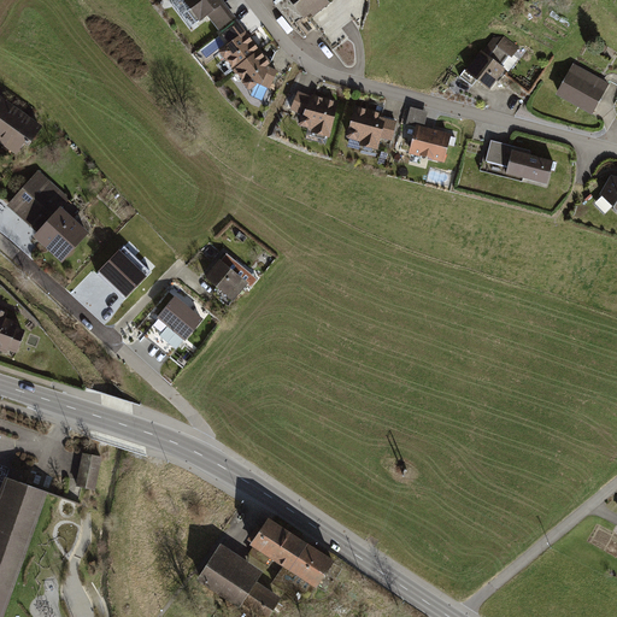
[(235,17),(222,0),(183,0),(199,22),(207,17),(217,30),(235,17)]
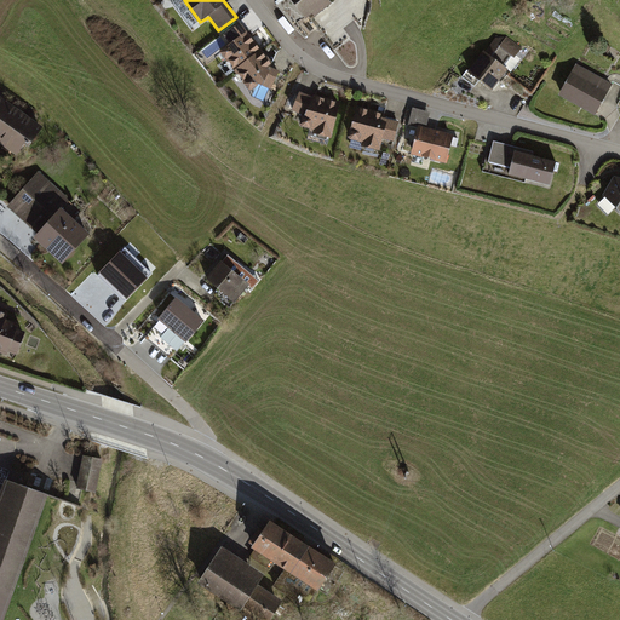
[(286,0),(305,23),(329,4),(326,0),(286,0)]
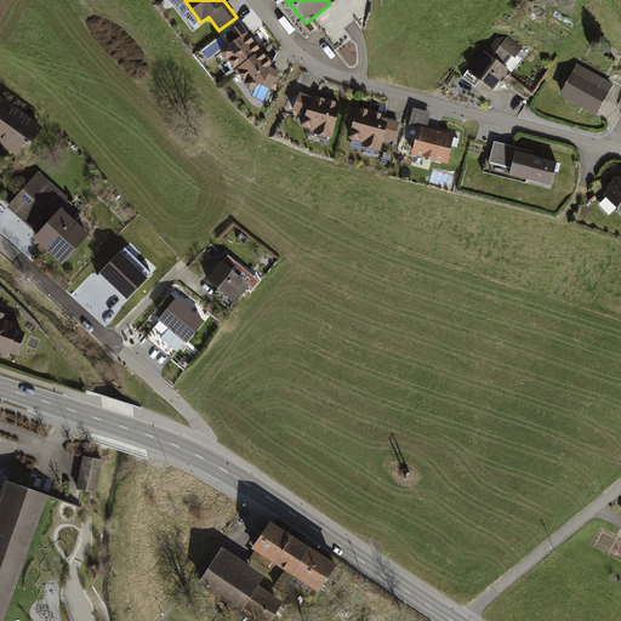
[(217,52),(232,72),(261,50),(239,23),(223,35),(228,44),(217,52)]
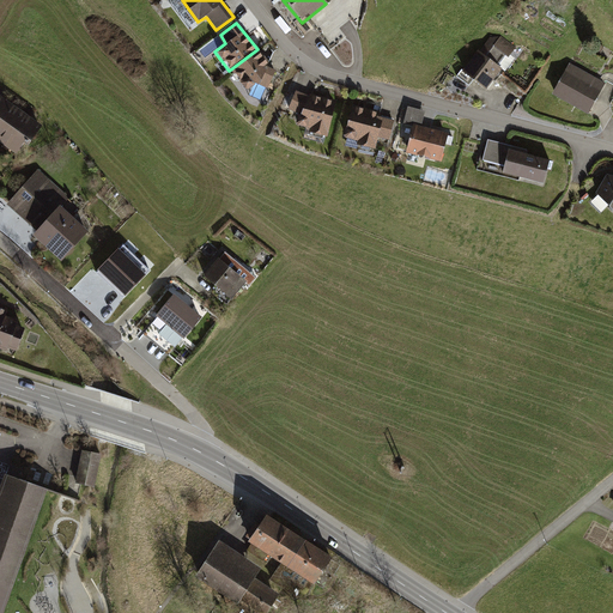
[(509,59),(487,41),(461,72),(483,90),(509,59)]
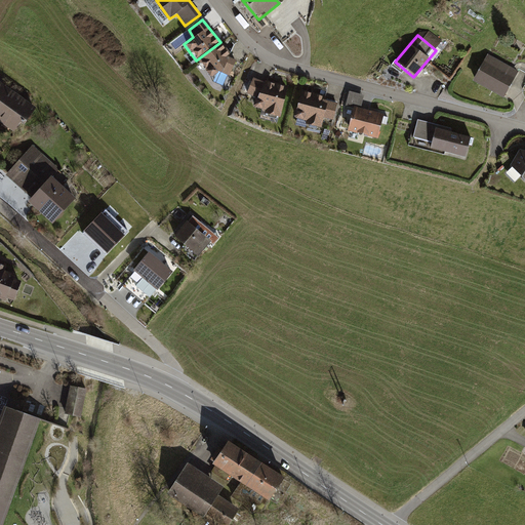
[(228,52),(220,42),(196,61),(211,78),(219,74),(229,77),(236,59),(228,57),(228,52)]
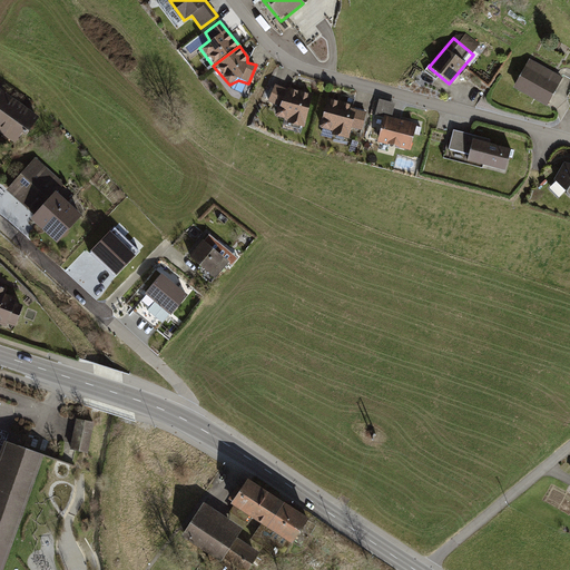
[(562,77),(528,59),(511,89),(546,107),(562,77)]
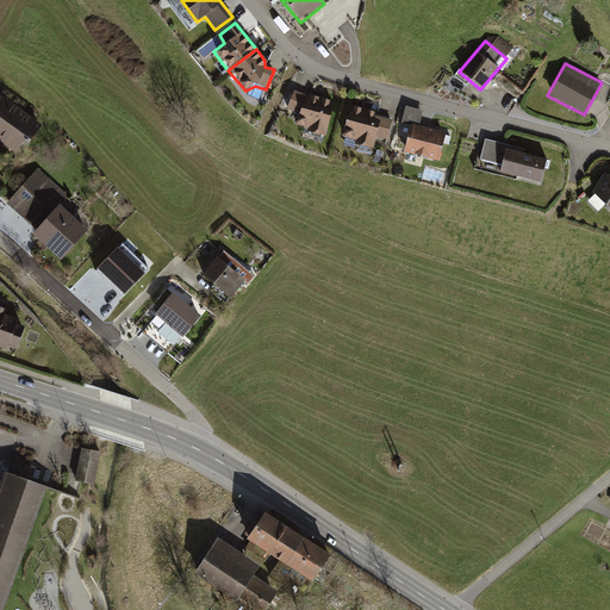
[(305,97),(292,91),(284,110),(297,114),(292,126),(304,129),(303,131),(324,137),(332,100),(306,93),(305,97)]
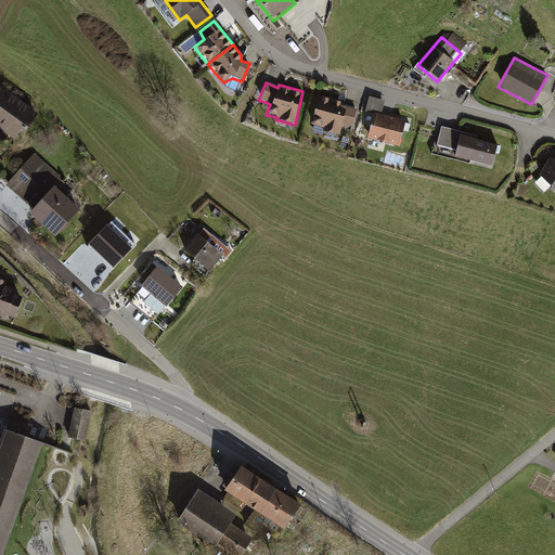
[(39,115),(0,86),(0,131),(12,141),(21,130),(25,133),(39,115)]
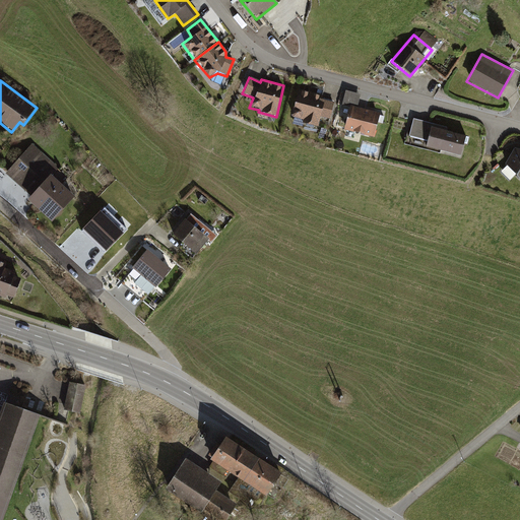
[(312,91),(297,88),(290,117),(302,120),(301,123),(317,127),(319,117),(330,119),(334,102),(321,99),(323,89),(313,87),(312,91)]
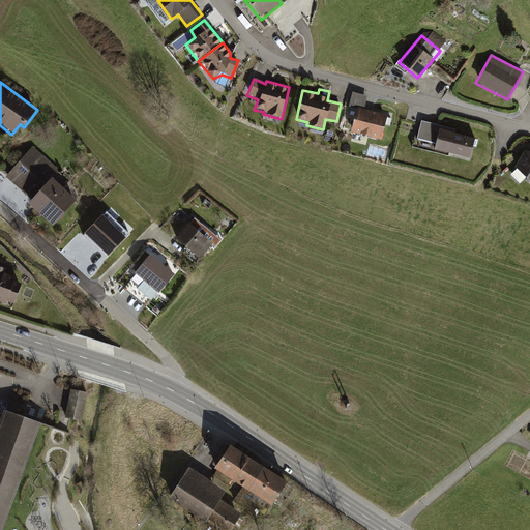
[(356,108),(362,110),(366,96),(351,92),(347,108),(355,110),(356,108)]
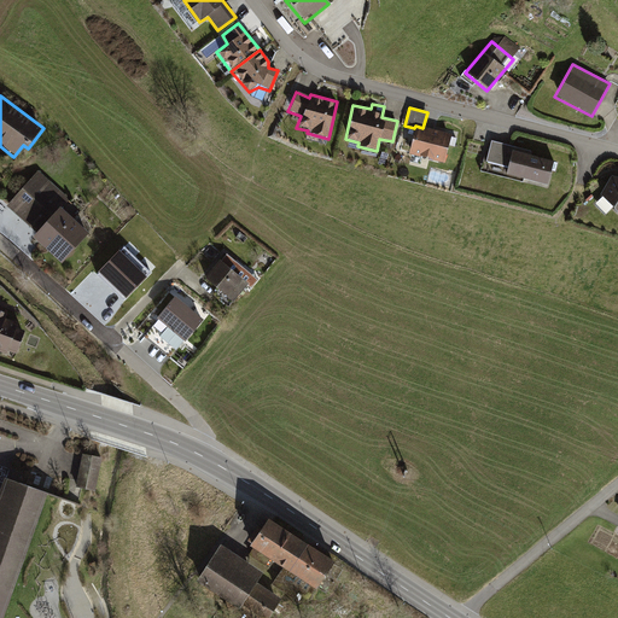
[(415,126),(414,128),(407,155),(443,164),(450,134),(423,128),(415,126)]
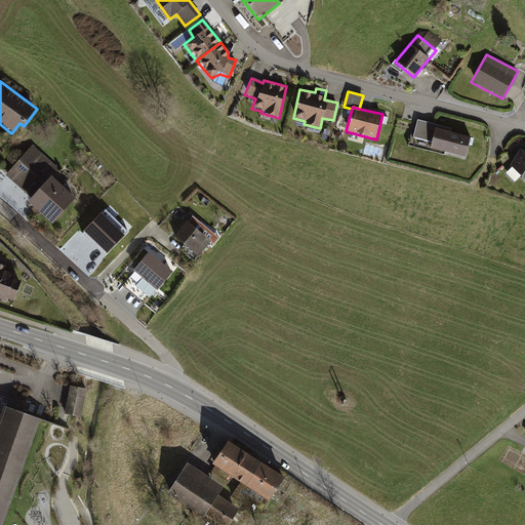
[(450,129),(416,121),(410,147),(443,155),(443,153),(465,159),(470,138),(449,132),(450,129)]
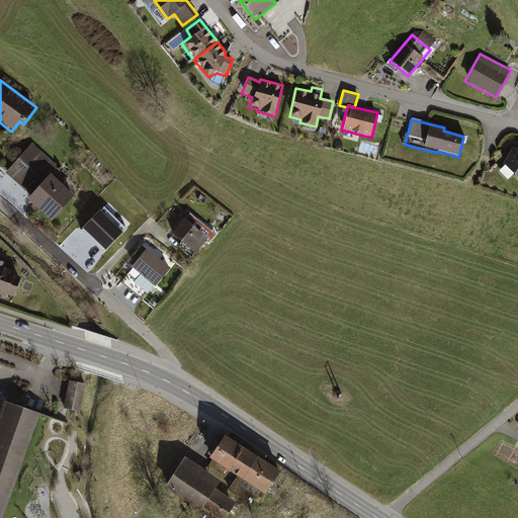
[(58,166),(30,144),(4,173),(30,196),(50,175),(58,166)]
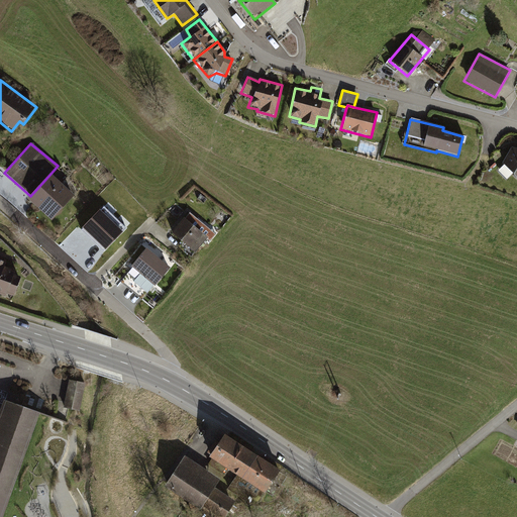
[(516,149),(511,147),(501,164),(514,178),(516,179),(516,149)]
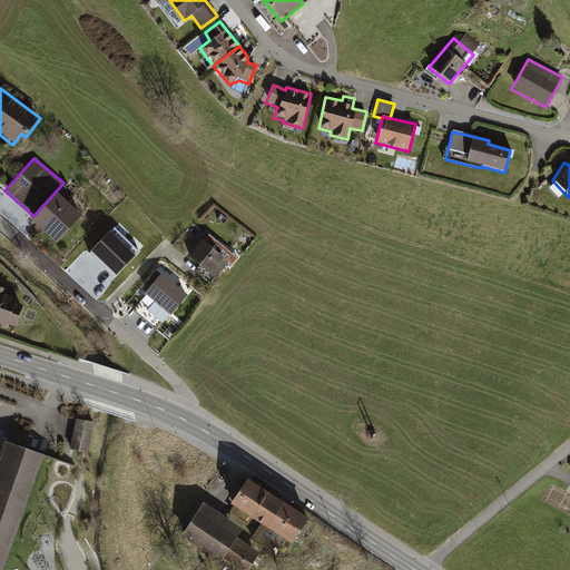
[(81,216),(55,193),(33,216),(30,220),(56,244),(81,216)]
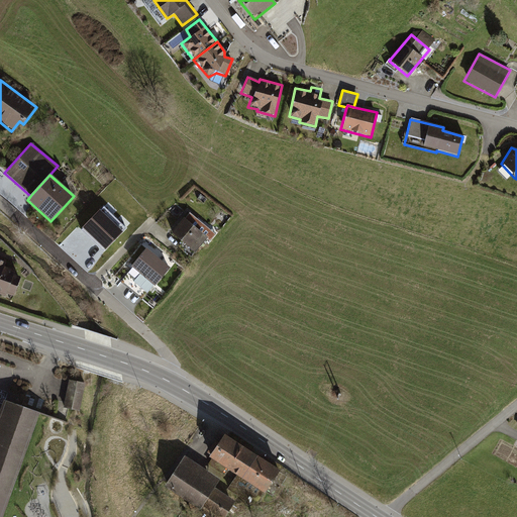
[(124,230),(101,209),(84,227),(107,248),(124,230)]
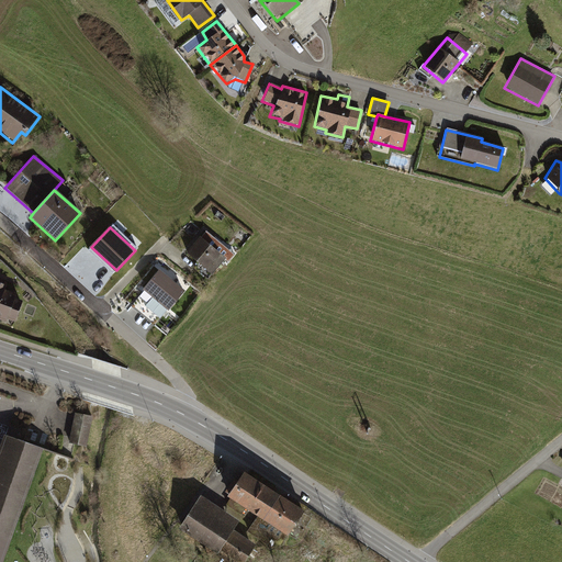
[(224,258),(198,237),(183,256),(210,276),(224,258)]
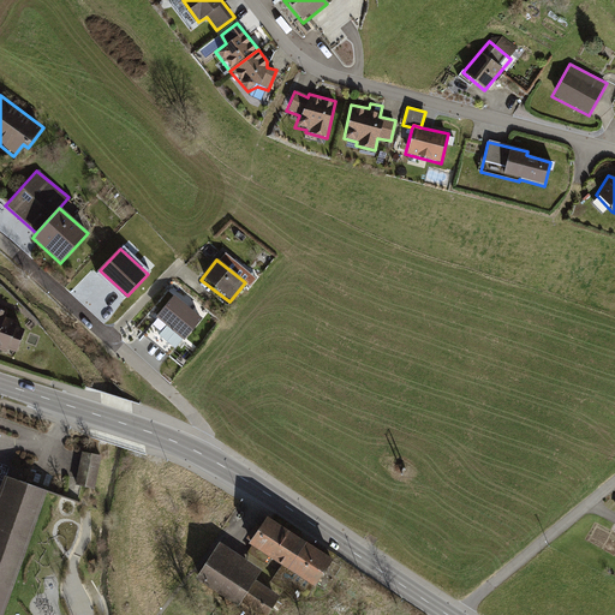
[(203,318),(174,294),(156,317),(184,341),(203,318)]
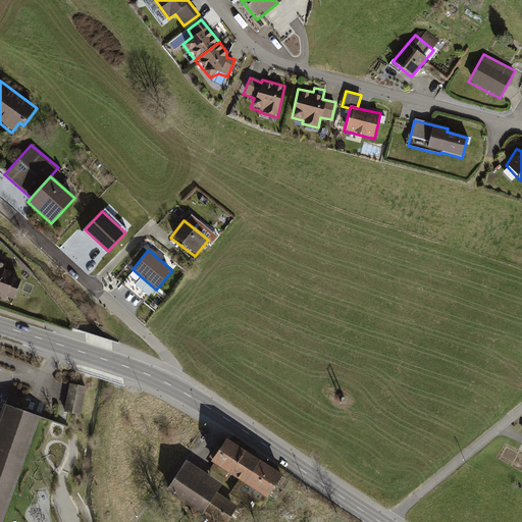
[(0,299),(5,301),(6,298),(13,300),(20,280),(13,278),(14,273),(4,270),(5,265),(0,262),(0,299)]
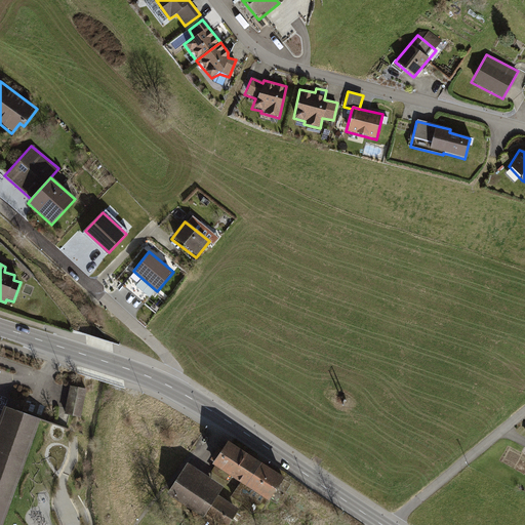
[(88,390),(72,386),(66,414),(82,417),(88,390)]
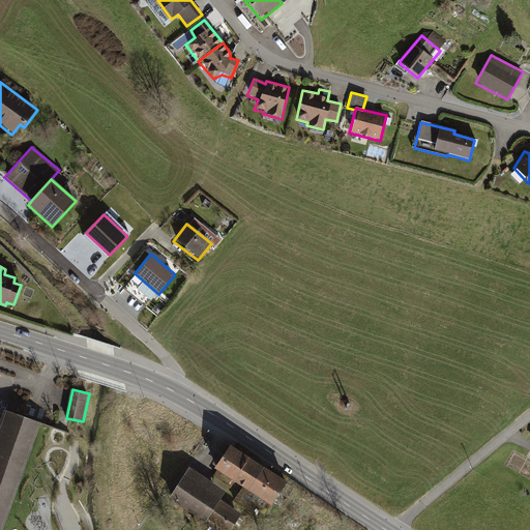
[(0,529),(2,529),(43,422),(6,410),(0,428),(0,529)]
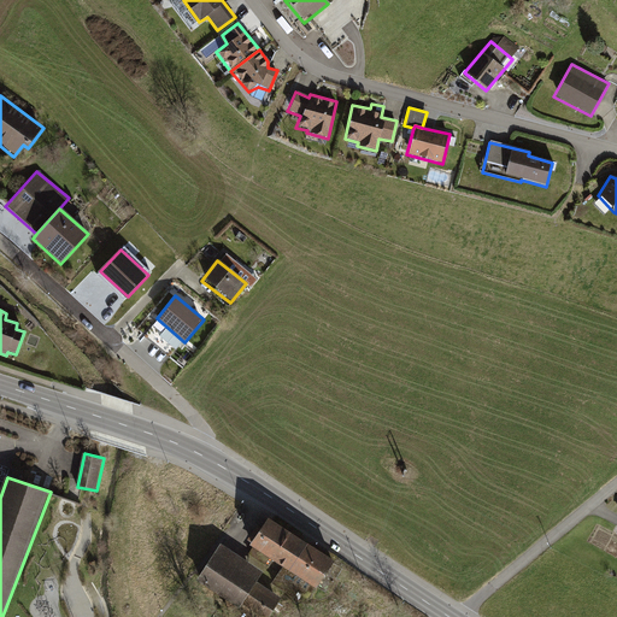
[(334,563),(268,519),(248,548),(250,551),(266,560),(278,569),(311,589),(315,592),(334,563)]
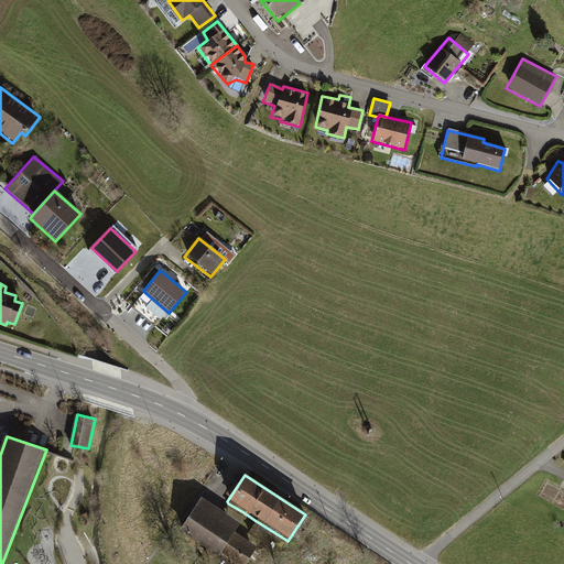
[(238,524),(199,498),(176,532),(215,557),(224,545),(232,532),(238,524)]
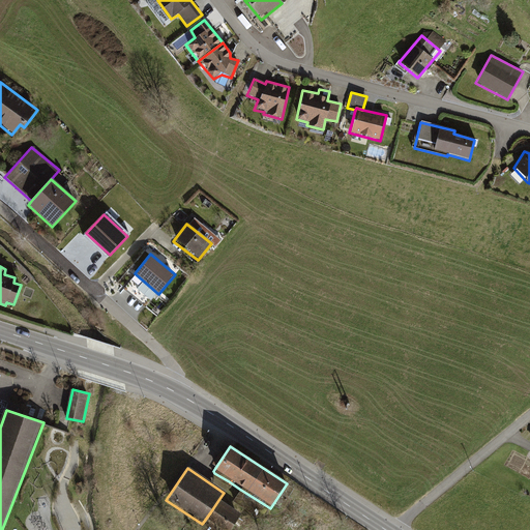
[(229,481),(214,473),(211,476),(226,487),(229,481)]
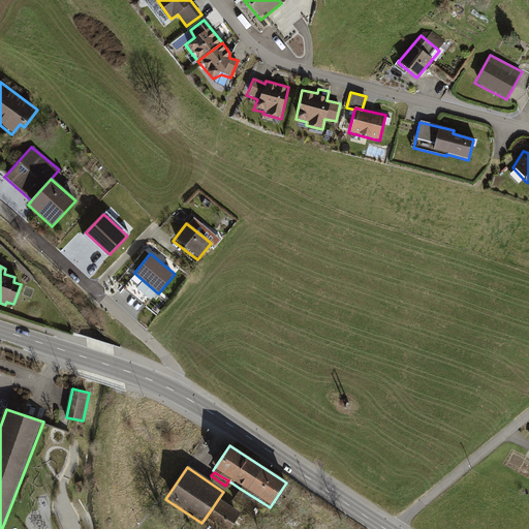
[(267,505),(239,488),(230,502),(250,514),(253,509),(261,515),(267,505)]
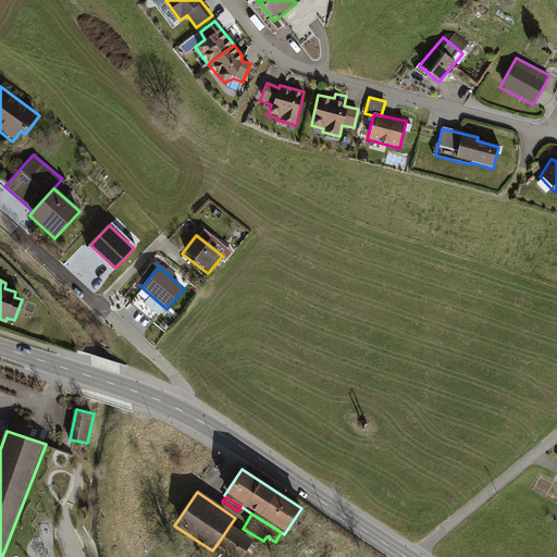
[(230,525),(221,539),(245,554),(252,541),(230,525)]
